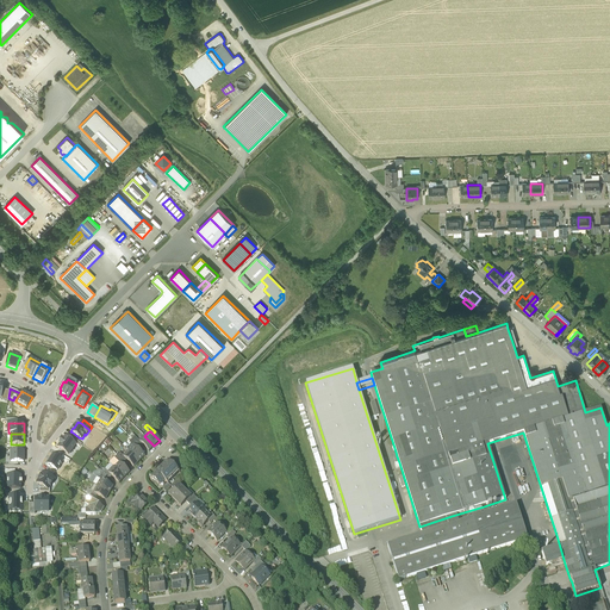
[(149,452),(154,446),(144,436),(139,442),(142,444),(149,452)]
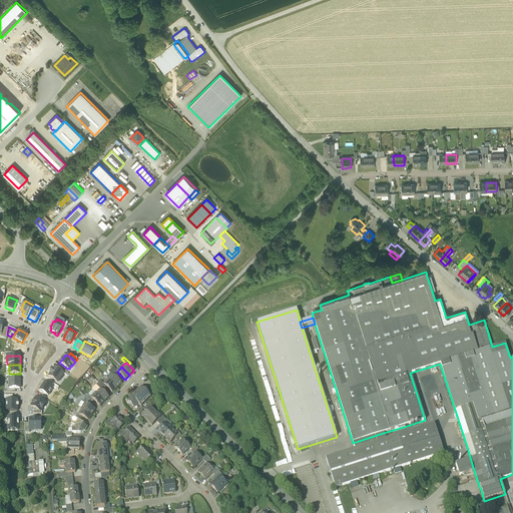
[(57,383),(64,374),(60,371),(55,368),(53,370),(52,370),(50,373),(50,374),(48,376),(57,383)]
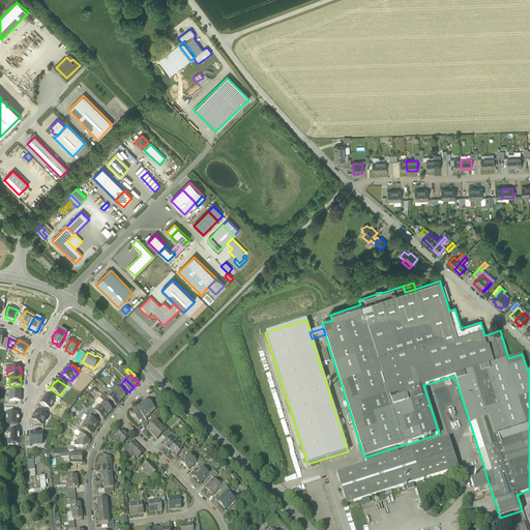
[(117,380),(115,382),(121,388),(123,386),(121,384),(117,380)]
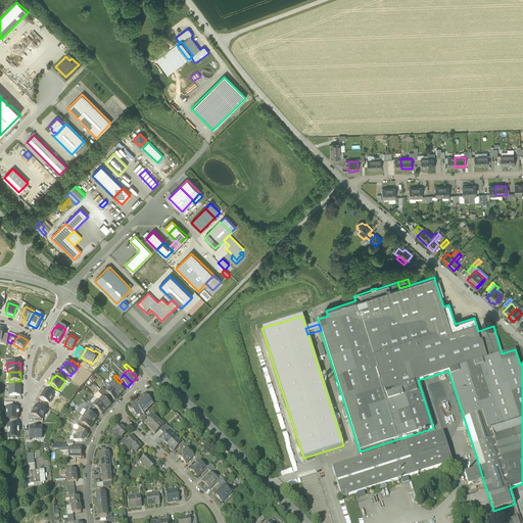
[(117,385),(120,383),(113,377),(110,379),(112,381),(114,383),(117,385)]
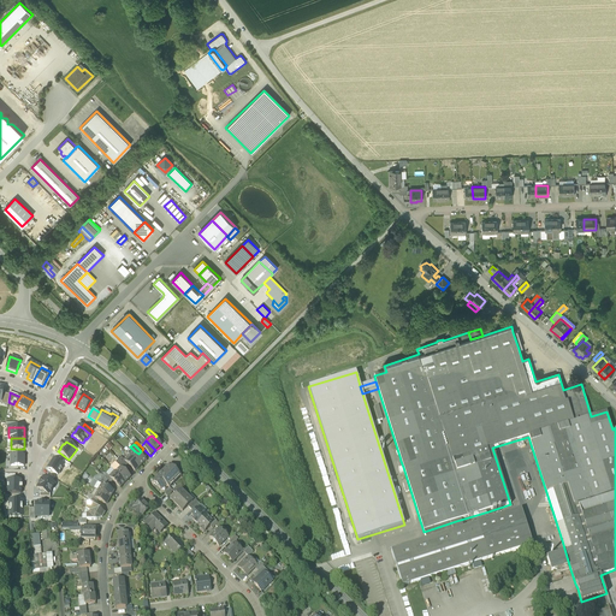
[(135,451),(130,456),(140,466),(146,461),(138,454),(135,451)]
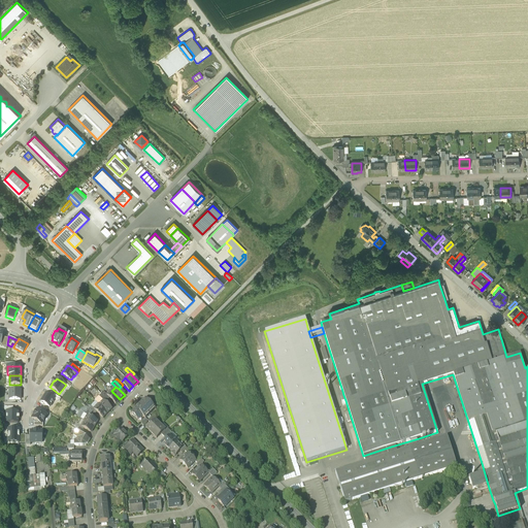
[(21,391),(17,391),(9,391),(9,400),(21,400),(21,391)]
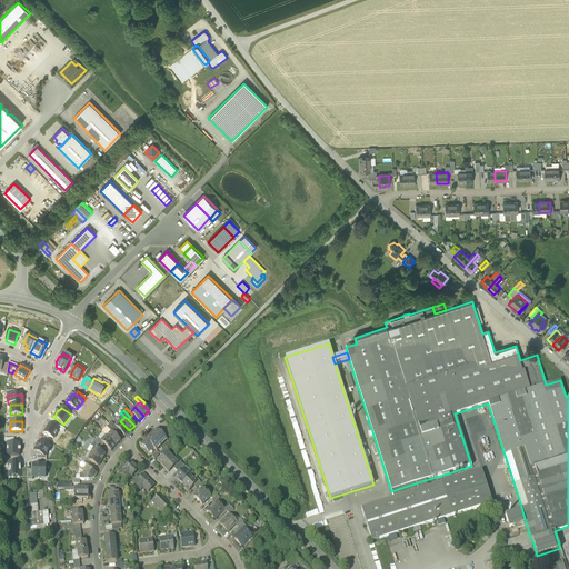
[(125,436),(129,430),(120,421),(116,426),(115,427),(118,429),(125,436)]
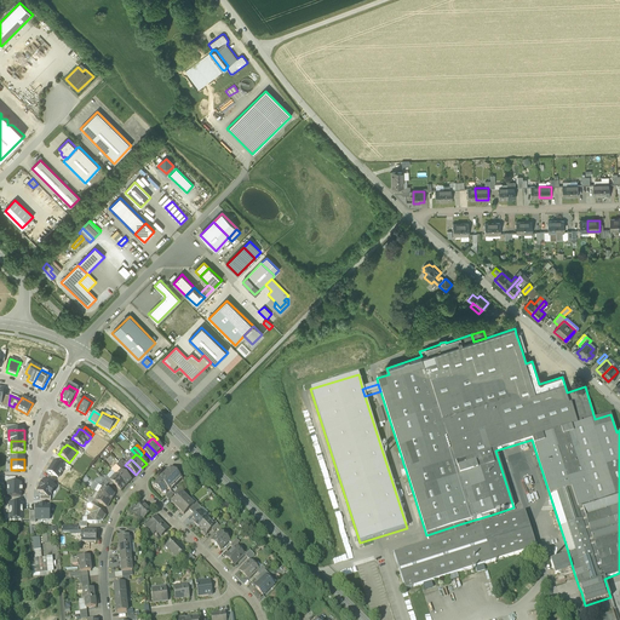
[(119,463),(119,464),(126,470),(128,468),(125,465),(126,464),(121,460),(119,463)]
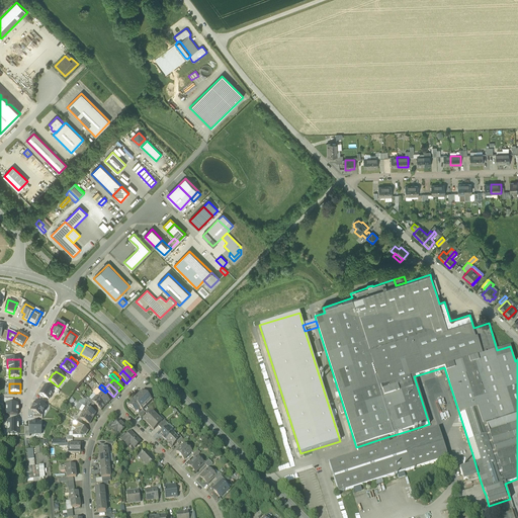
[(41,391),(38,395),(42,397),(49,400),(54,392),(52,390),(45,385),(41,391)]
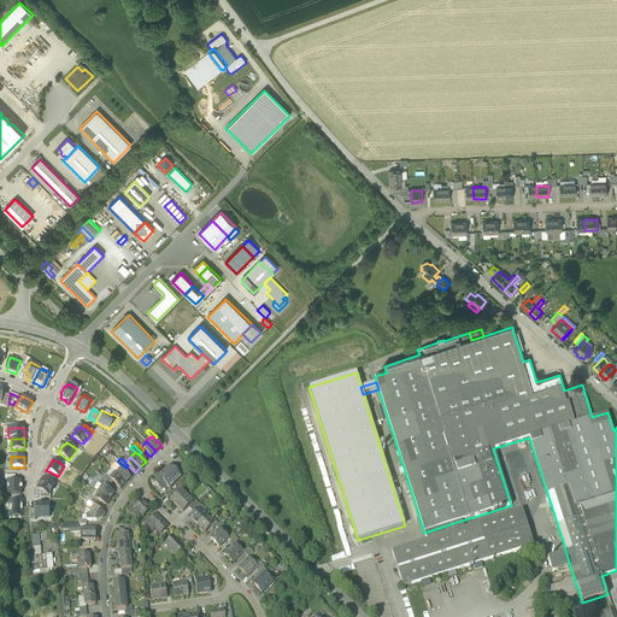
[(127,469),(125,468),(118,462),(116,464),(121,469),(123,471),(127,469)]
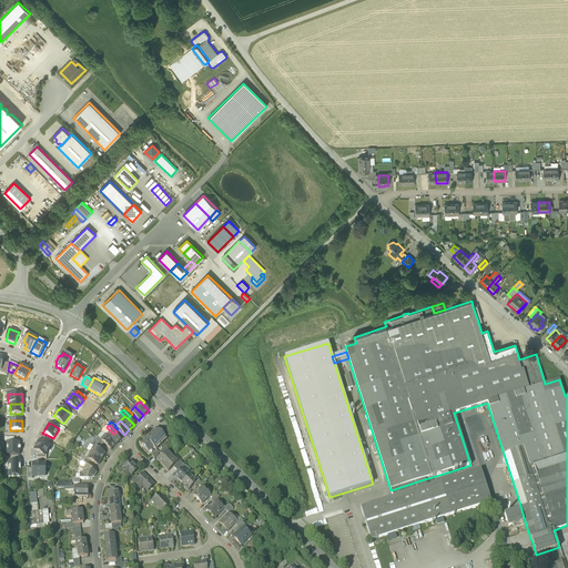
[(102,433),(105,436),(115,445),(120,439),(113,434),(111,432),(107,427),(102,432),(102,433)]
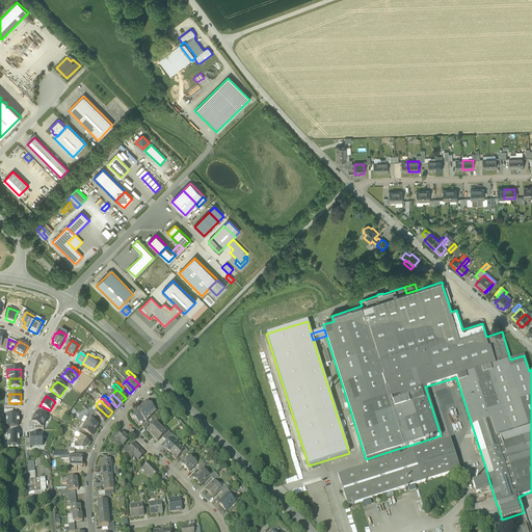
[(136,413),(137,413),(143,419),(144,421),(149,417),(155,411),(147,402),(136,413)]
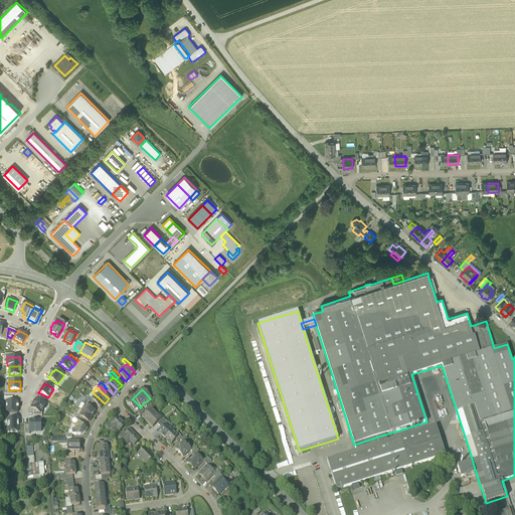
[(277,421),(282,420),(273,393),(269,395),(277,421)]
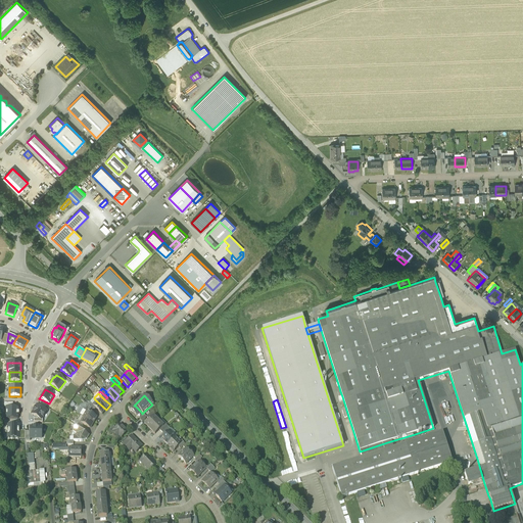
[(101,414),(106,410),(97,401),(93,406),(96,409),(101,414)]
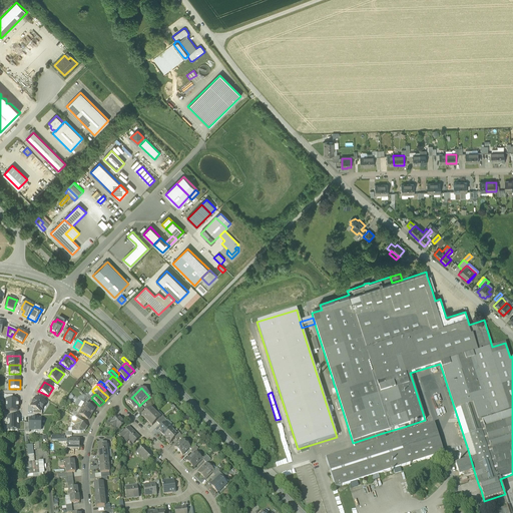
[(18,400),(13,400),(6,400),(6,401),(6,411),(18,411),(18,408),(19,408),(19,396),(18,396),(18,400)]
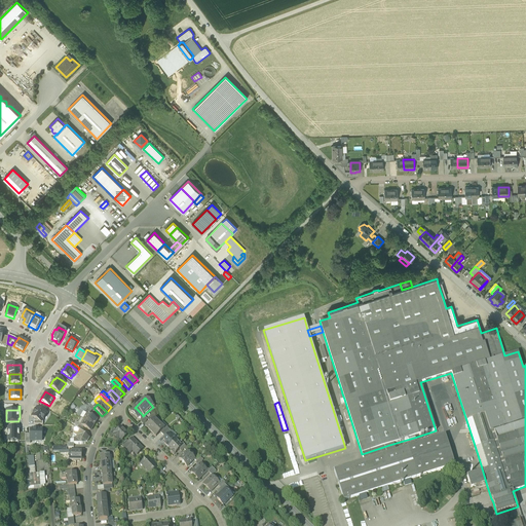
[(76,415),(80,418),(83,412),(85,413),(87,410),(88,408),(86,406),(81,408),(76,415)]
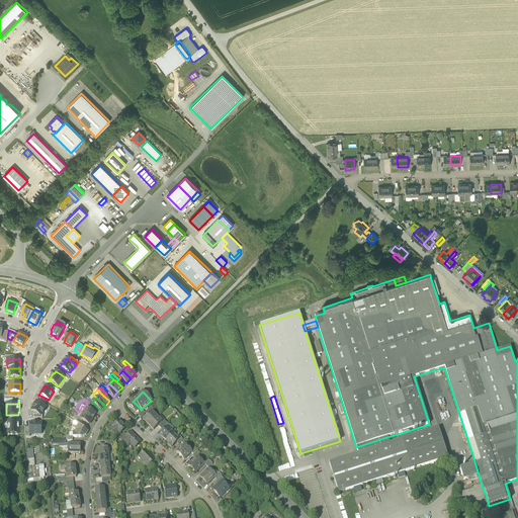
[(33,408),(31,410),(31,411),(37,414),(39,416),(40,415),(41,415),(47,407),(44,406),(38,403),(36,402),(34,405),(34,404),(32,407),(33,408)]
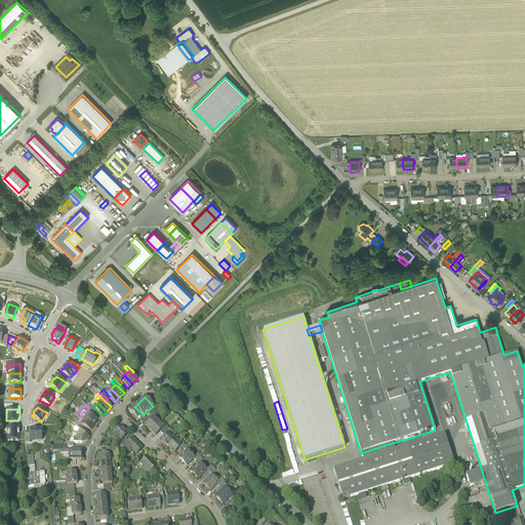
[(136,418),(142,413),(135,407),(130,412),(136,418)]
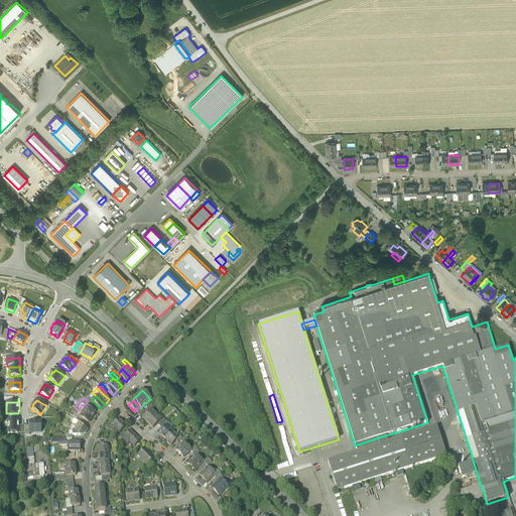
[(79,410),(83,412),(92,417),(95,412),(89,408),(86,406),(84,405),(82,404),(79,410)]
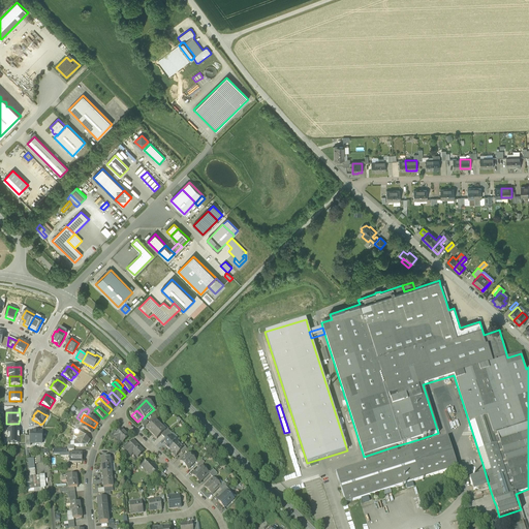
[(154,416),(148,422),(151,425),(155,421),(157,419),(154,416)]
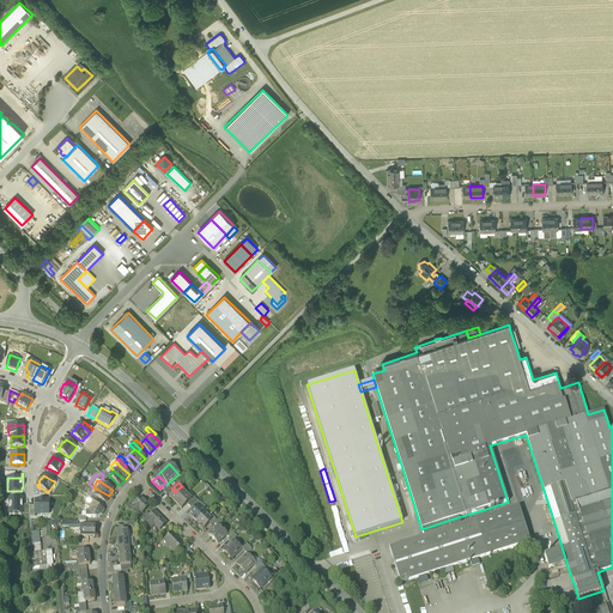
[(170,498),(176,504),(186,493),(180,487),(175,492),(170,498)]
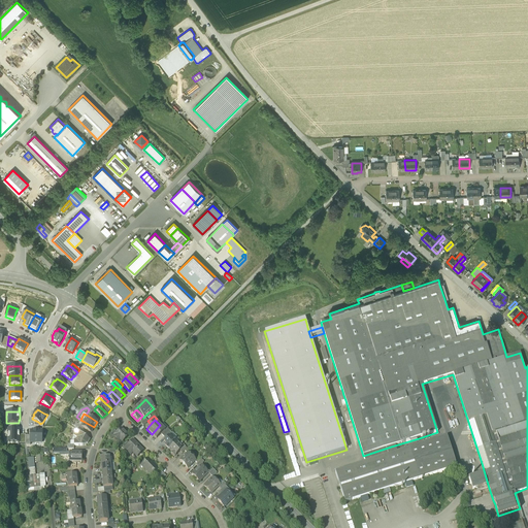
[(91,433),(94,427),(85,422),(81,427),(84,429),(91,433)]
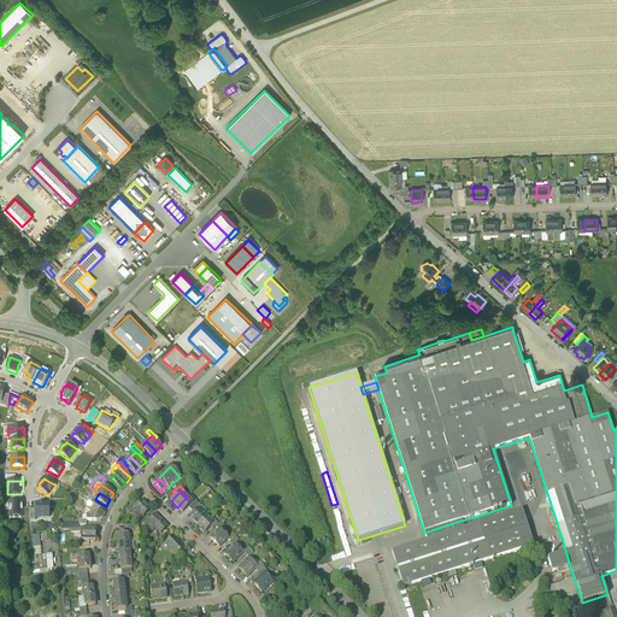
[(187,497),(193,503),(195,500),(199,504),(199,503),(191,494),(187,497)]
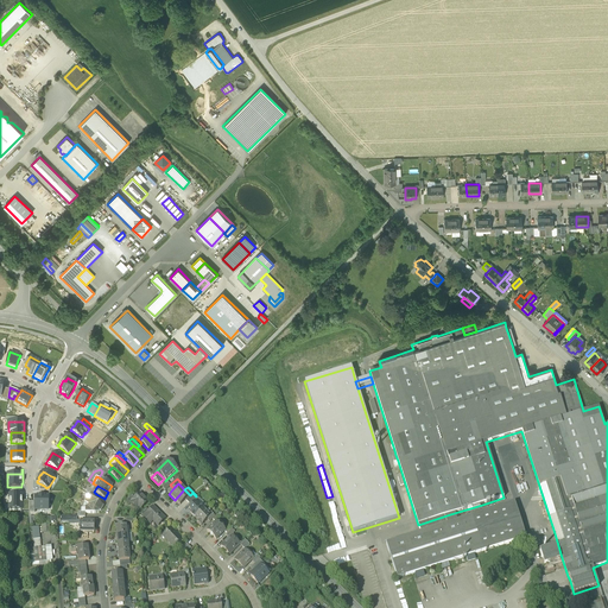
[(190,495),(184,489),(175,500),(181,505),(185,500),(190,495)]
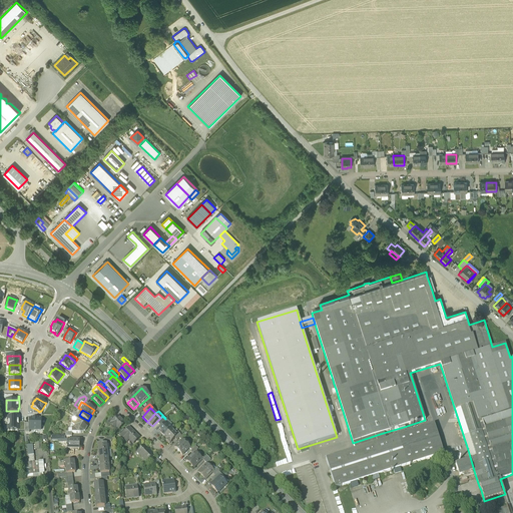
[(156,422),(159,425),(165,419),(162,416),(160,418),(156,422)]
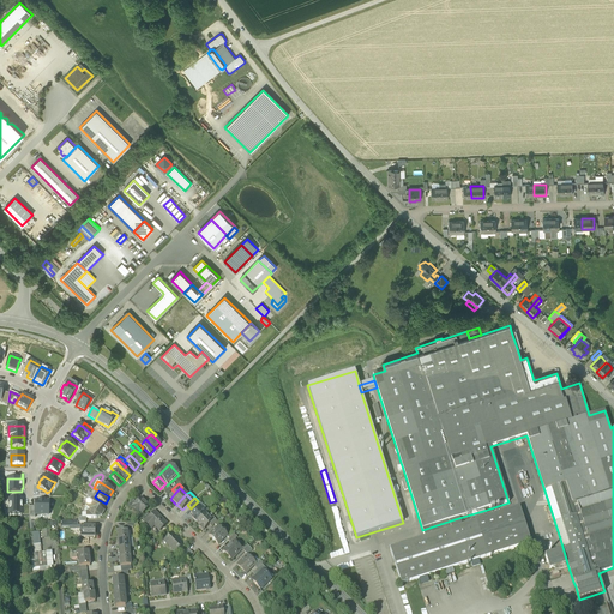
[(22,515),(23,506),(23,499),(10,499),(10,515),(22,515)]
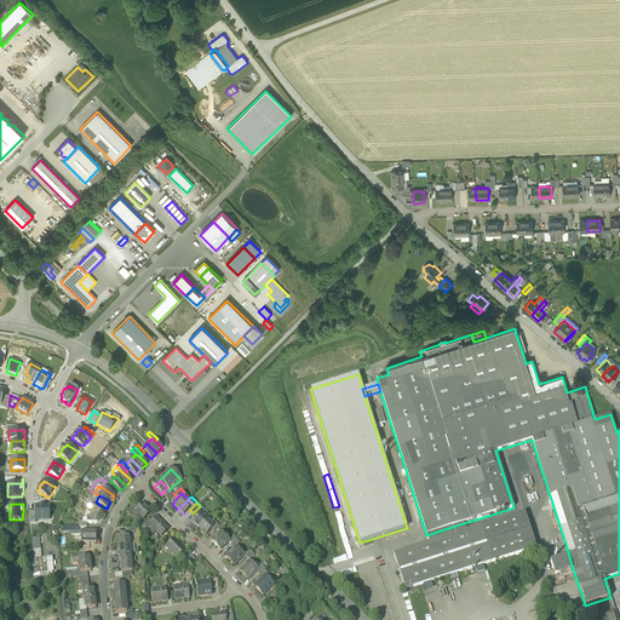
[(142,517),(143,520),(151,511),(143,504),(138,509),(133,512),(133,514),(139,520),(142,517)]
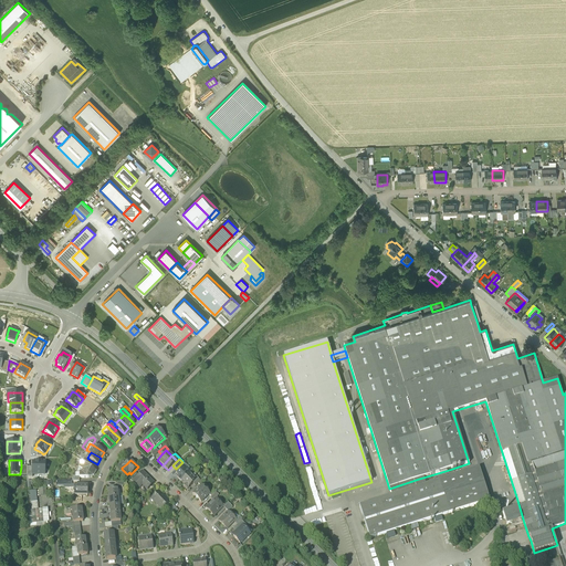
[(116,468),(119,471),(122,469),(122,468),(126,464),(123,461),(116,468)]
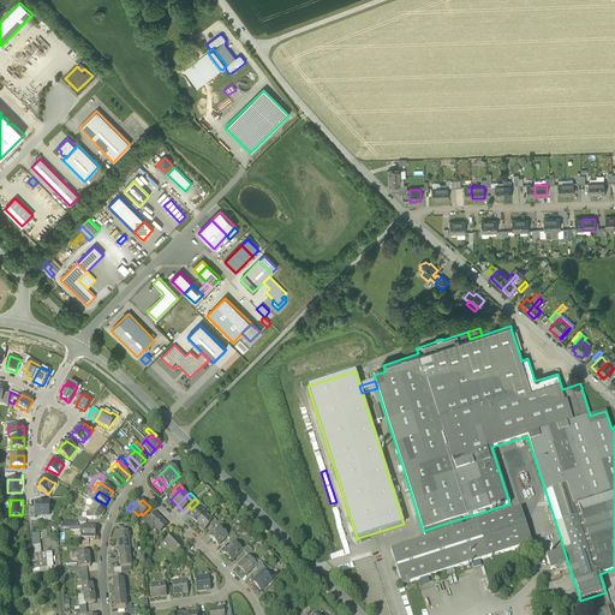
[(40,502),(35,502),(35,508),(35,515),(48,515),(49,502),(45,502),(40,502)]
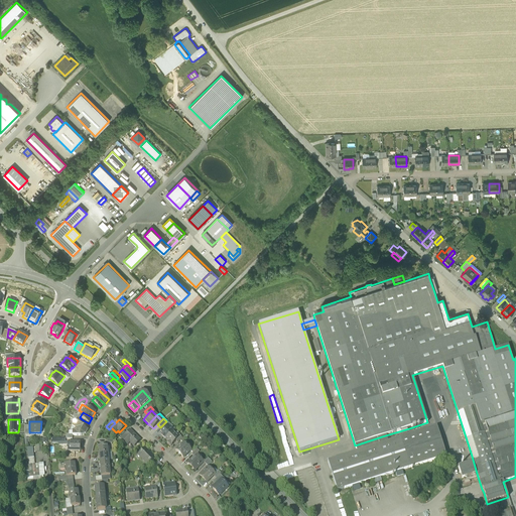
[(81,436),(81,435),(82,435),(83,434),(84,434),(84,433),(85,434),(88,429),(84,427),(81,425),(75,421),(75,422),(72,426),(71,430),(70,430),(68,435),(68,436),(73,436),(80,436),(81,436)]
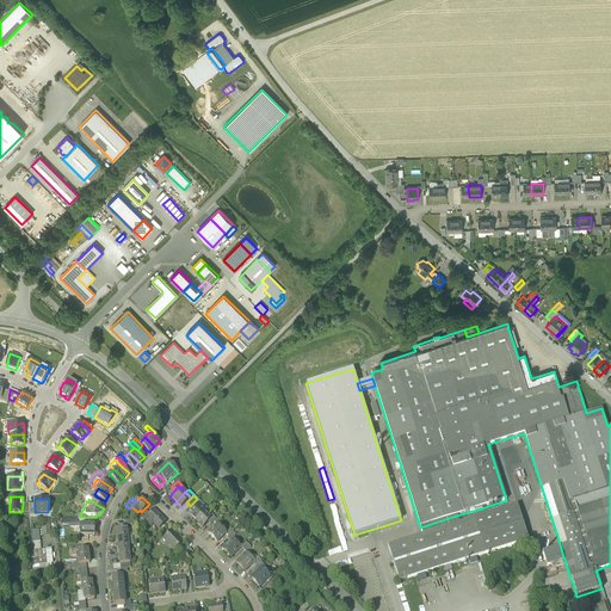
[(201,506),(204,511),(207,508),(199,501),(199,503),(196,505),(199,507),(201,506)]
